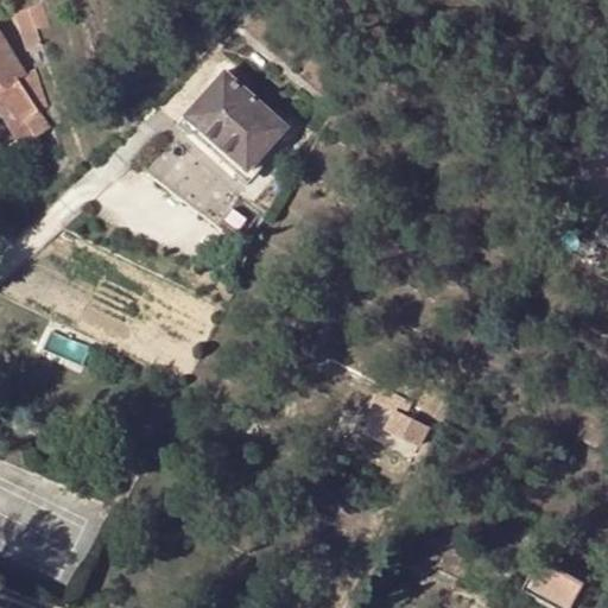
[(38,5),(16,12),(21,32),(36,29),(45,25),(38,5)]
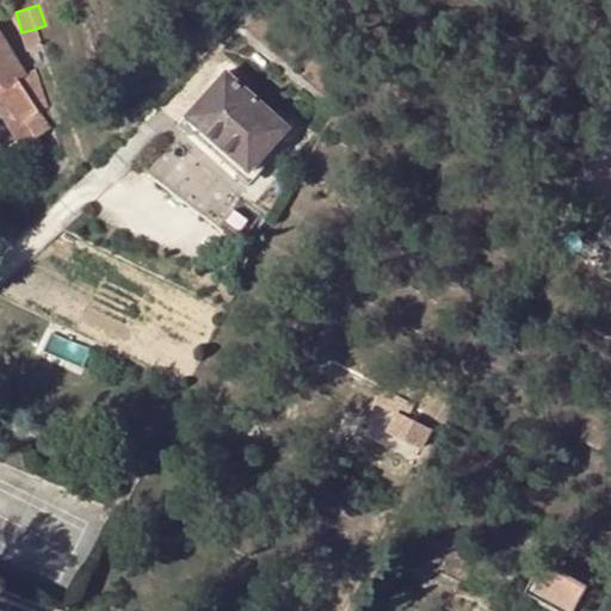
[(41,44),(36,29),(22,32),(19,34),(25,50),(41,44)]
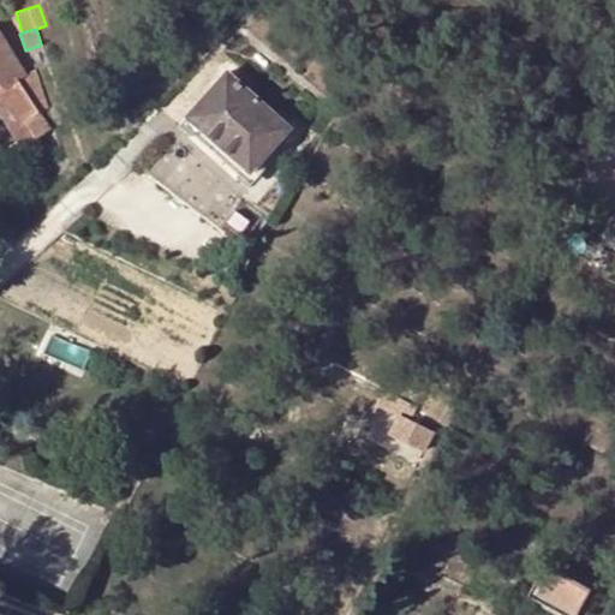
[(0,96),(18,125),(10,131),(21,148),(48,130),(39,113),(17,78),(24,73),(0,35),(0,96)]
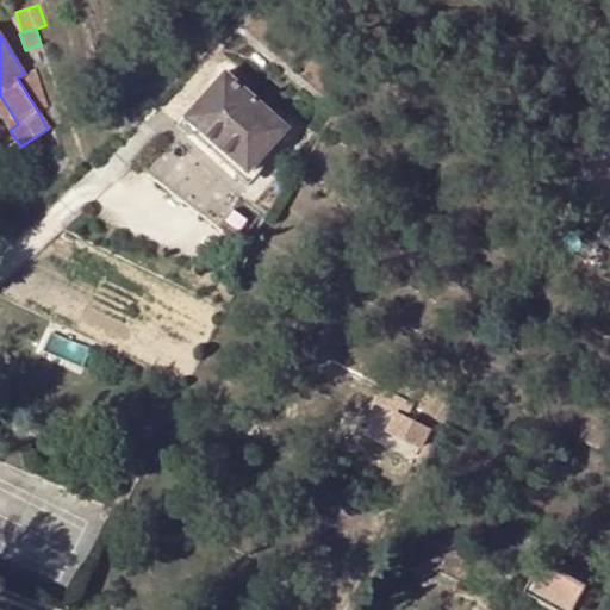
[(33,68),(24,73),(17,78),(38,112),(45,107),(33,68)]
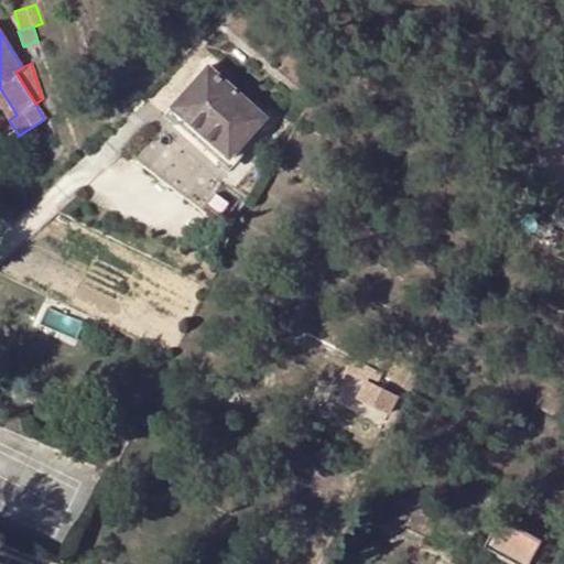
[(264,117),(207,66),(172,106),(229,156),(264,117)]
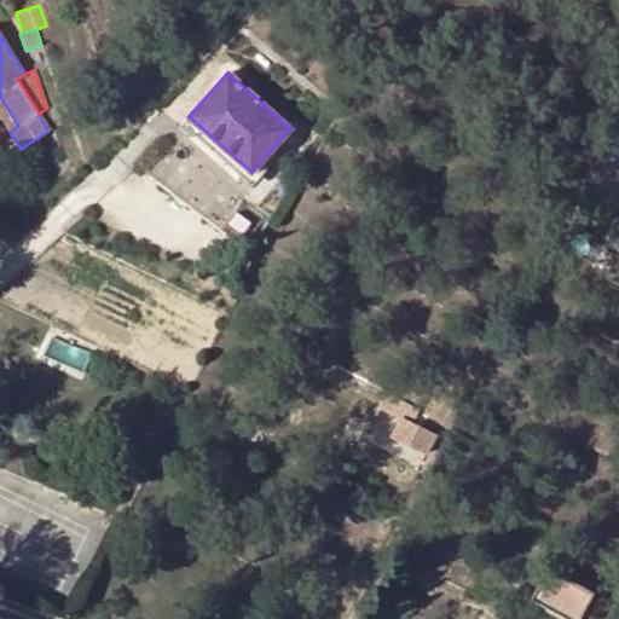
[(0,115),(10,132),(18,126),(0,97),(0,115)]
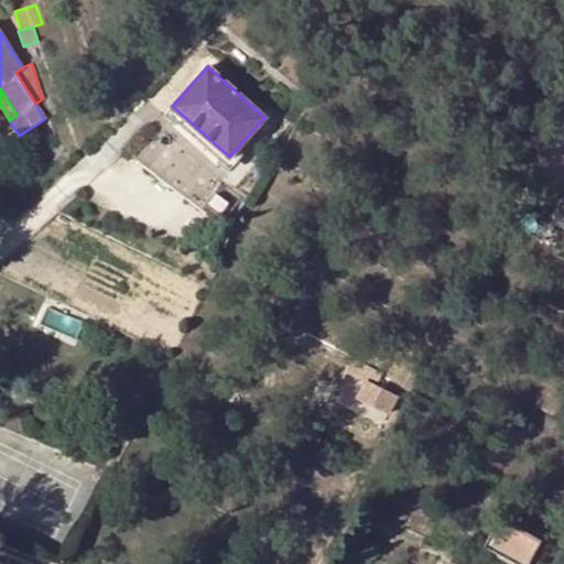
[(240,198),(151,132),(132,158),(221,224),(240,198)]
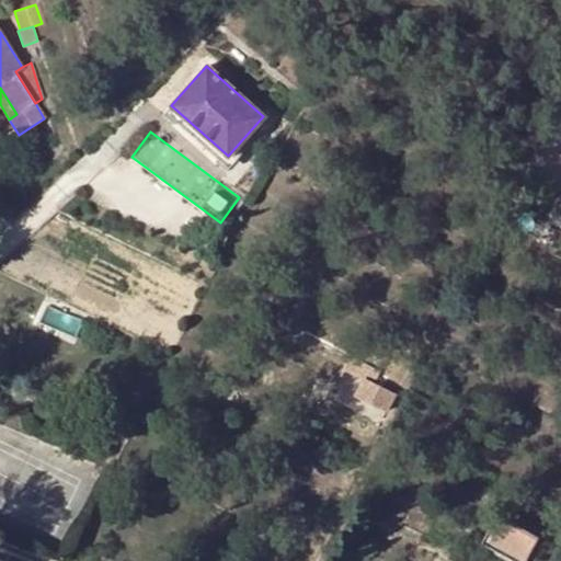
[(395,396),(363,379),(354,395),(387,411),(395,396)]
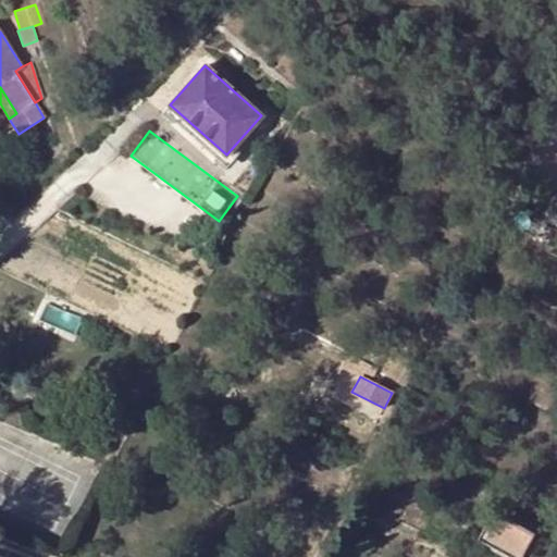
[(534,534),(499,514),(487,536),(522,555),(534,534)]
